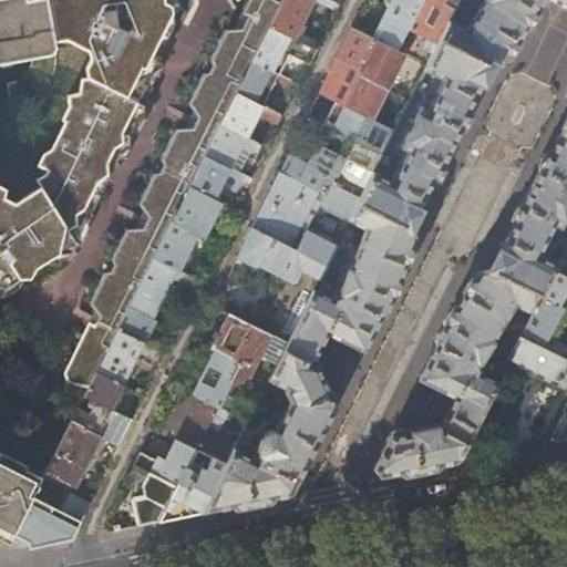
[(0,0),(0,289),(1,290),(76,243),(72,236),(82,216),(92,212),(144,107),(136,103),(151,74),(144,71),(172,13),(171,1),(171,0),(0,0)]
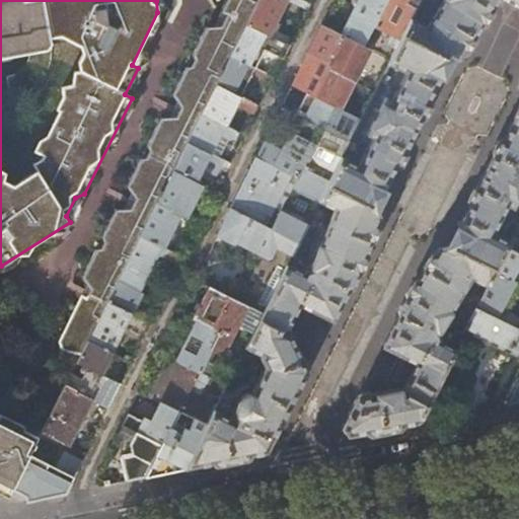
[(73,367),(76,362),(86,341),(87,342),(106,302),(138,239),(140,235),(157,201),(172,170),(187,142),(201,113),(215,84),(230,55),(245,23),(256,0),(232,0),(233,1),(230,8),(233,10),(230,15),(243,21),(240,28),(224,20),(221,27),(215,32),(203,31),(192,55),(194,60),(191,66),(186,67),(174,90),(179,105),(173,120),(156,125),(130,179),(137,197),(130,211),(112,218),(100,240),(102,244),(99,250),(94,252),(83,275),(89,279),(92,285),(86,297),(82,306),(75,306),(58,342),(62,351),(60,356),(61,362),(73,367)]
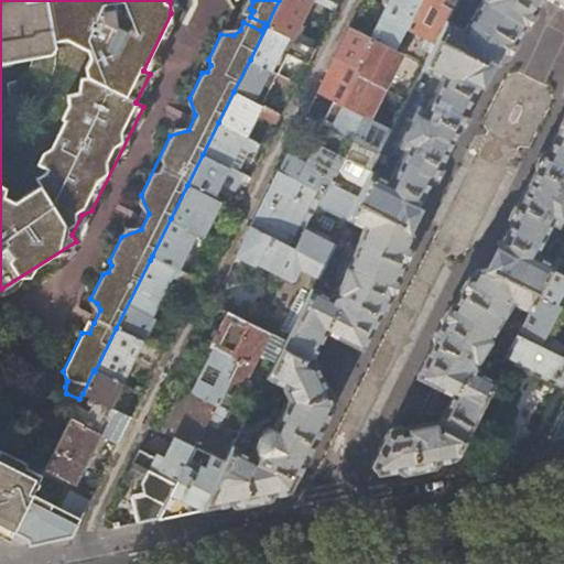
[(563,0),(480,0),(481,1),(462,29),(446,21),(422,71),(440,79),(425,108),(419,106),(398,145),(404,149),(389,179),(372,171),(358,198),(346,223),(361,230),(345,271),(343,272),(335,291),(336,293),(331,295),(328,300),(312,291),(285,343),(277,361),(267,381),(281,388),(281,390),(286,401),(272,429),(270,429),(266,430),(263,431),(259,434),(256,440),(255,444),(255,449),(250,456),(232,447),(225,464),(202,509),(290,491),(327,418),(336,400),(331,389),(327,389),(315,362),(311,360),(325,332),(361,349),(379,315),(381,314),(382,314),(383,313),(413,237),(409,225),(416,209),(430,182),(431,183),(448,148),(467,110),(466,110),(479,83),(480,84),(488,68),(500,64),(522,30),(541,0),(545,0),(563,9),(563,94),(563,96),(563,97),(563,112),(560,123),(545,151),(528,186),(509,223),(510,223),(497,249),(496,249),(488,264),(476,268),(433,336),(433,343),(415,379),(433,387),(425,401),(418,416),(421,418),(422,425),(404,429),(402,425),(390,429),(371,465),(378,474),(454,459),(492,381),(494,380),(478,371),(479,370),(477,364),(477,361),(478,362),(491,340),(490,339),(512,303),(529,311),(537,294),(550,269),(553,262),(537,253),(552,224),(556,227),(563,213),(563,0)]
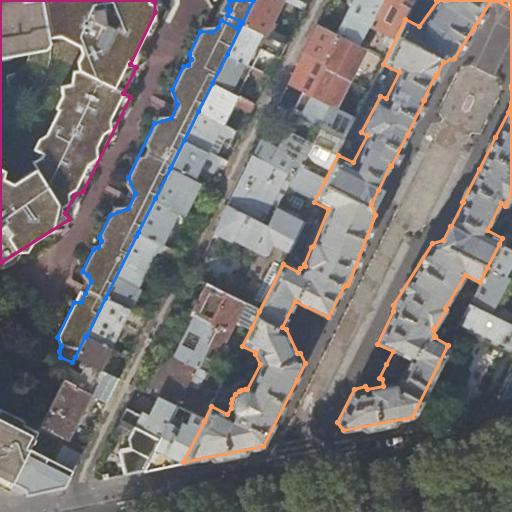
[(280,0),(253,0),(242,23),(264,34),(273,15),(280,0)]
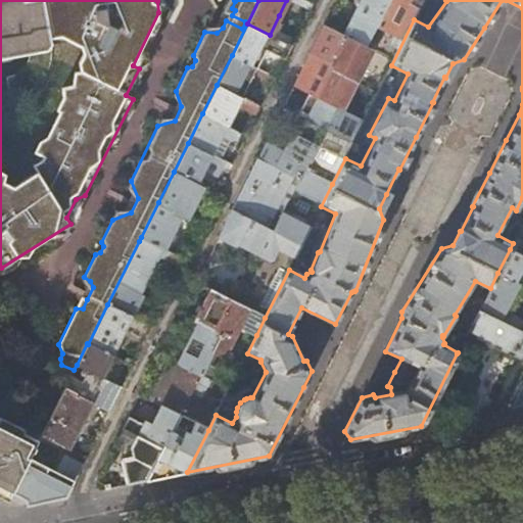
[(297,85),(308,92),(297,115),(301,117),(324,129),(352,143),(391,65),(414,19),(424,0),(388,0),(366,46),(343,35),(325,25),(305,64),(305,70),(297,85)]
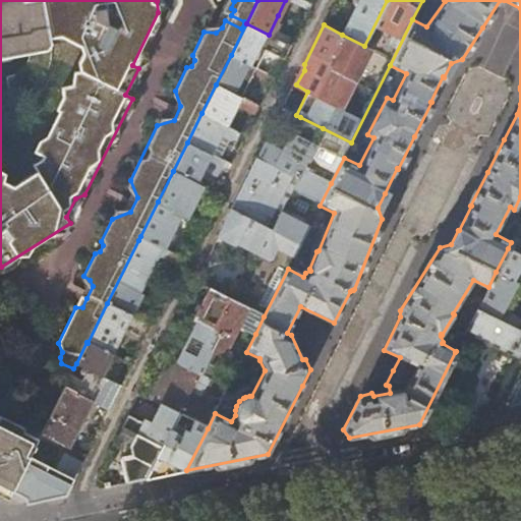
[(303,0),(297,0),(296,4),(309,10),(312,4),(303,0)]
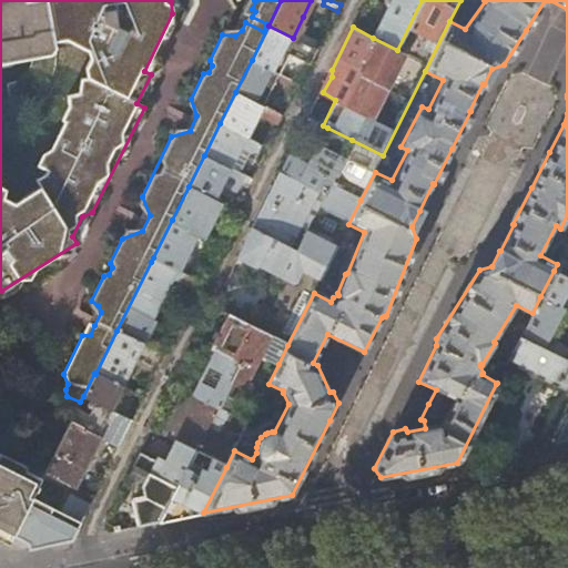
[(392,0),(384,14),(373,38),(397,50),(422,0),(392,0)]
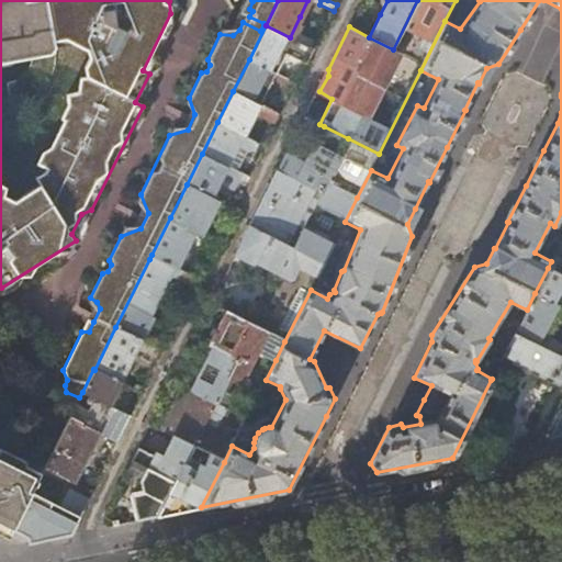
[(307,63),(315,49),(290,37),(266,25),(249,59),(276,72),(282,60),(285,53),(307,63)]
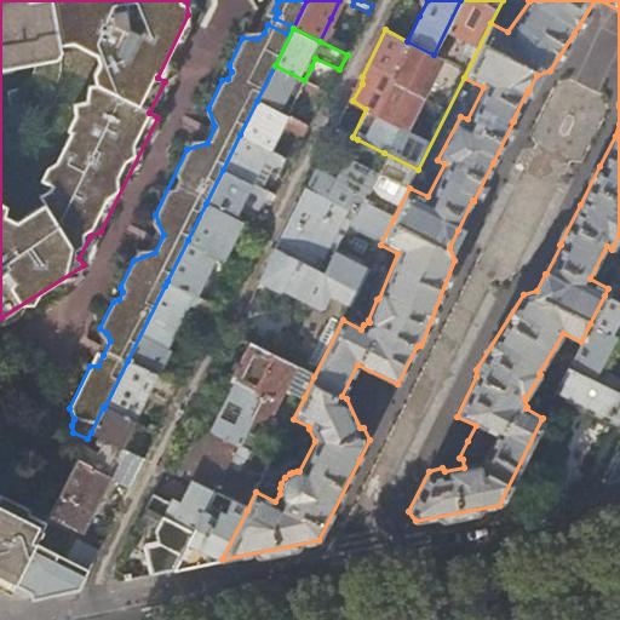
[(320,89),(304,80),(275,65),(257,101),(286,115),(294,99),(300,87),(325,98),(328,92),(320,89)]
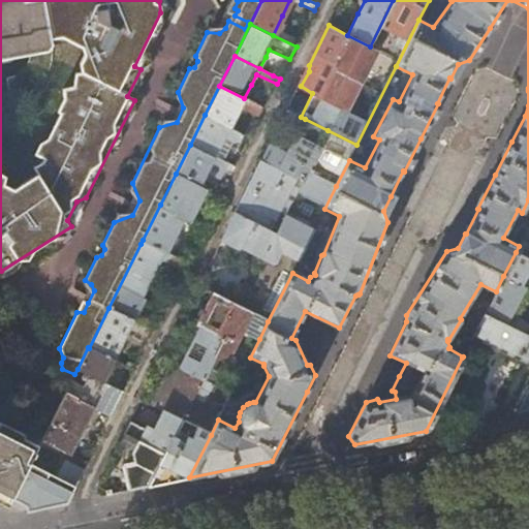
[(205,115),(229,128),(236,115),(244,98),(219,86),(205,115)]
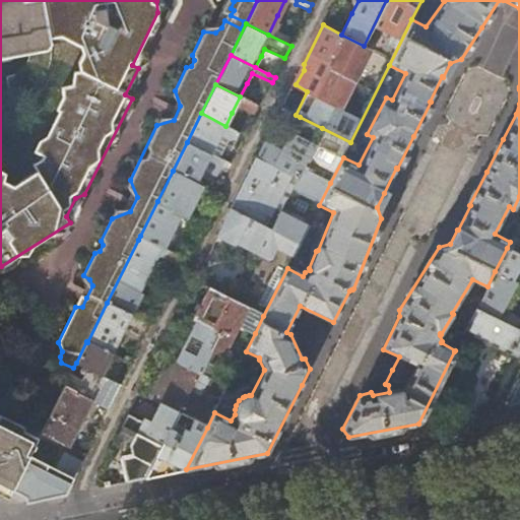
[(234,137),(237,131),(225,126),(201,113),(187,142),(211,154),(221,134),(231,138),(234,137)]
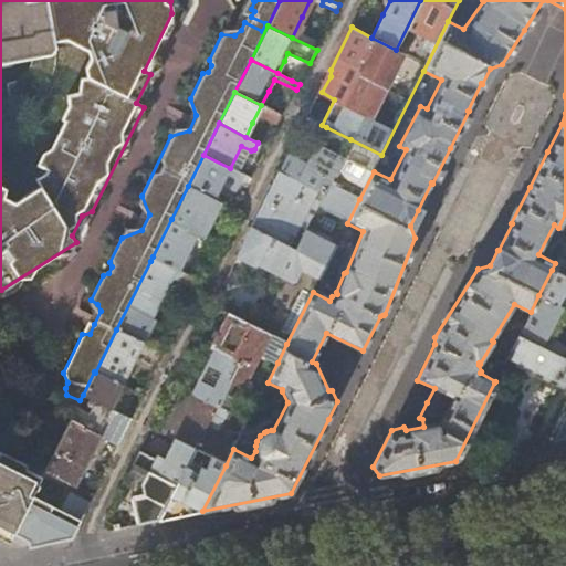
[(308,164),(287,153),(279,171),(324,194),(328,184),(359,199),(374,171),(381,155),(350,139),(326,127),(318,144),(308,164)]
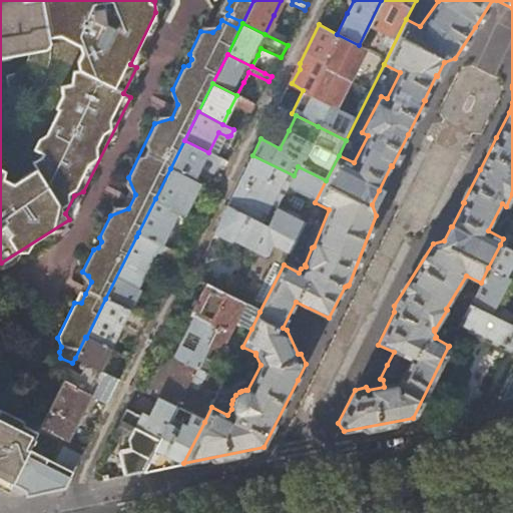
[(222,165),(224,161),(208,152),(184,140),(170,168),(193,180),(201,165),(212,172),(218,163),(222,165)]
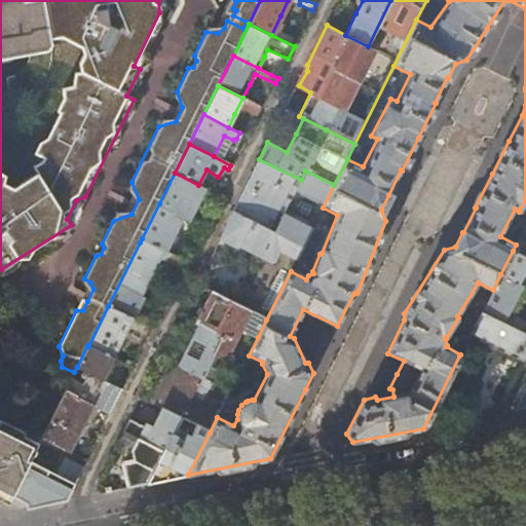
[(301,180),(259,159),(245,187),(233,211),(274,232),(301,180)]
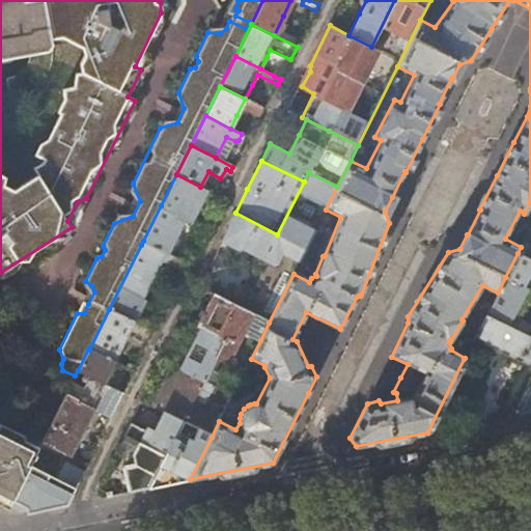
[(337,187),(308,172),(304,182),(277,234),(235,213),(222,240),(231,245),(239,250),(241,249),(262,259),(238,307),(269,323),(294,274),(326,210),(337,187)]
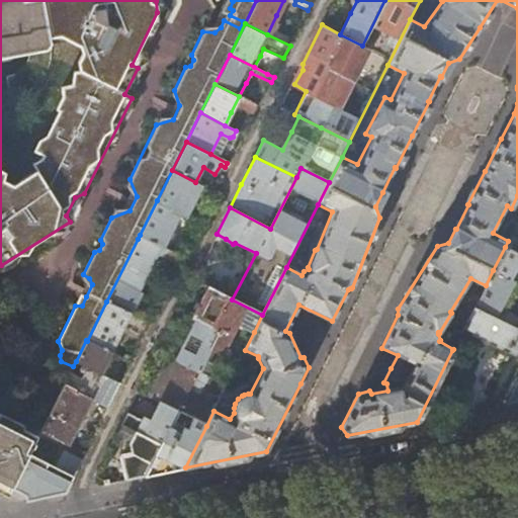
[(191,207),(202,185),(195,182),(172,170),(157,200),(179,213),(186,217),(191,207)]
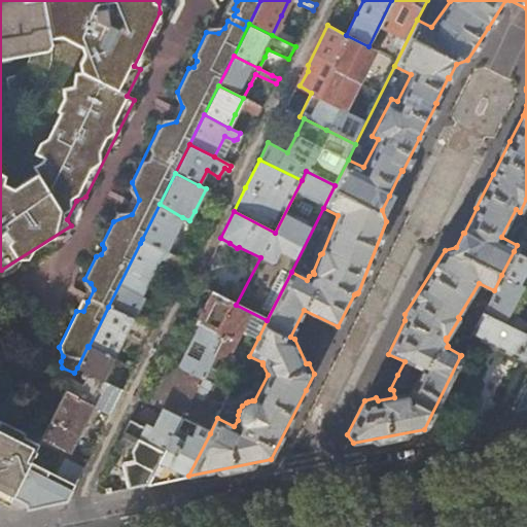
[(176,231),(182,217),(160,204),(142,239),(166,252),(176,231)]
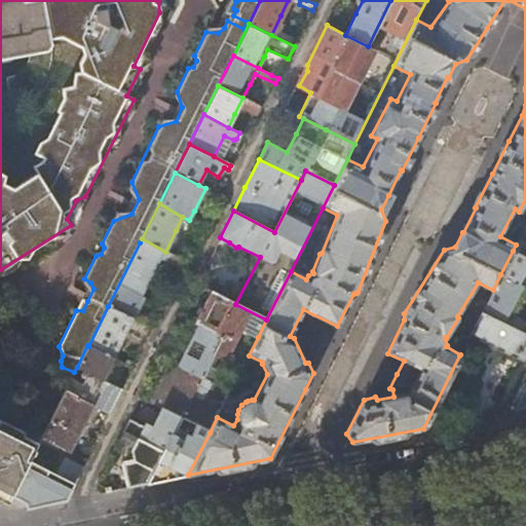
[(176,257),(165,252),(142,238),(140,242),(108,306),(139,322),(142,315),(136,313),(139,306),(144,297),(141,295),(160,258),(182,269),(186,262),(176,257)]
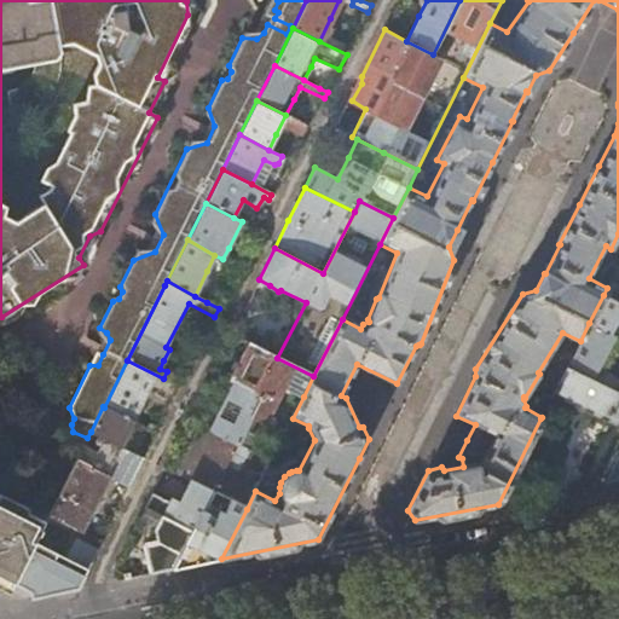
[(618,285),(618,288),(609,283),(607,288),(603,295),(618,302),(618,285)]
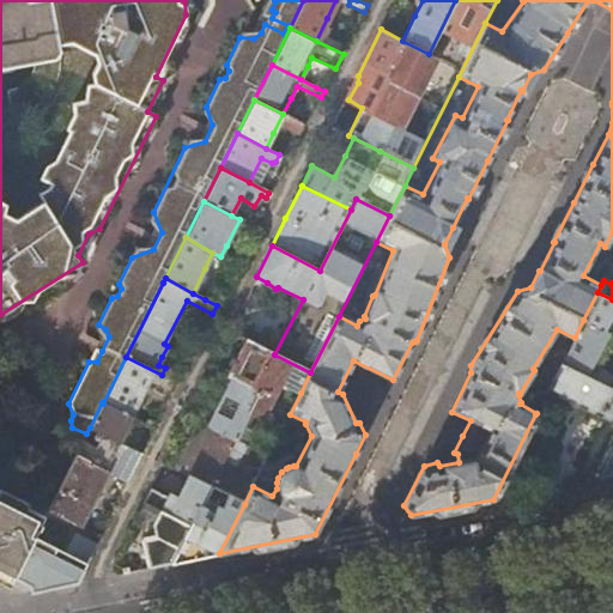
[(612,299),(598,292),(583,320),(605,329),(612,310),(612,299)]
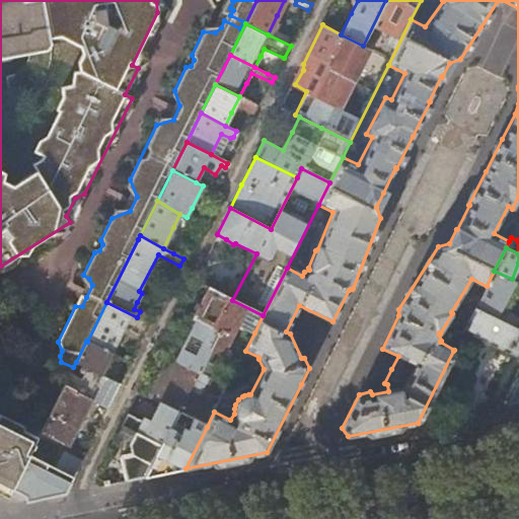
[(186,253),(176,248),(173,253),(183,258),(186,253)]
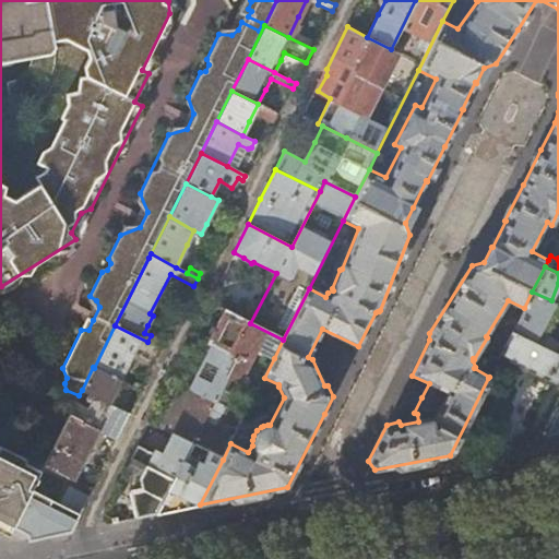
[(535,345),(556,302),(551,300),(532,292),(524,308),(511,333),(535,345)]
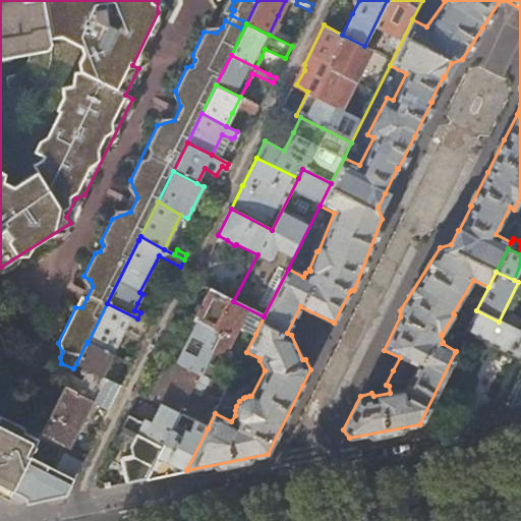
[(223,355),(238,326),(255,334),(264,316),(233,301),(210,289),(199,308),(194,319),(220,334),(212,350),(223,355)]
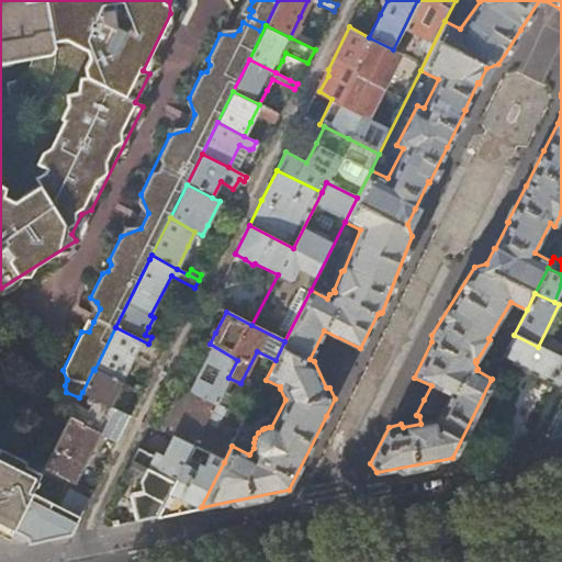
[(122,382),(123,383),(139,350),(158,359),(163,350),(148,344),(115,327),(94,370),(122,382)]
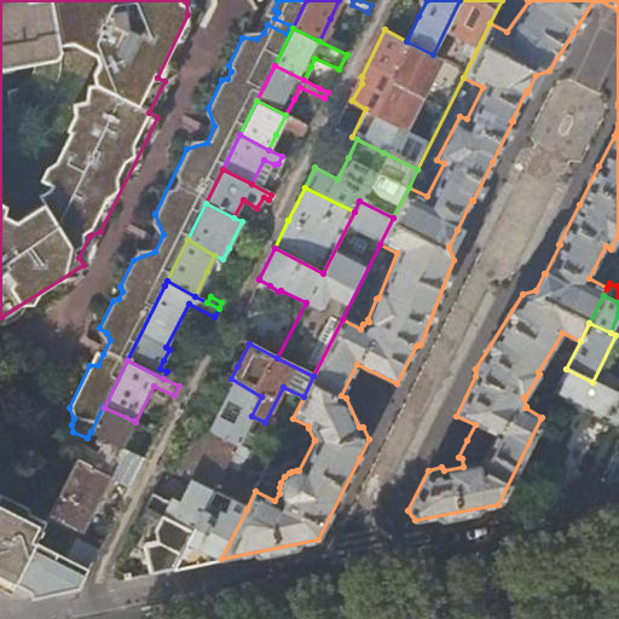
[(618,420),(618,395),(601,387),(593,382),(566,369),(553,395),(542,417),(541,418),(603,450),(618,420)]
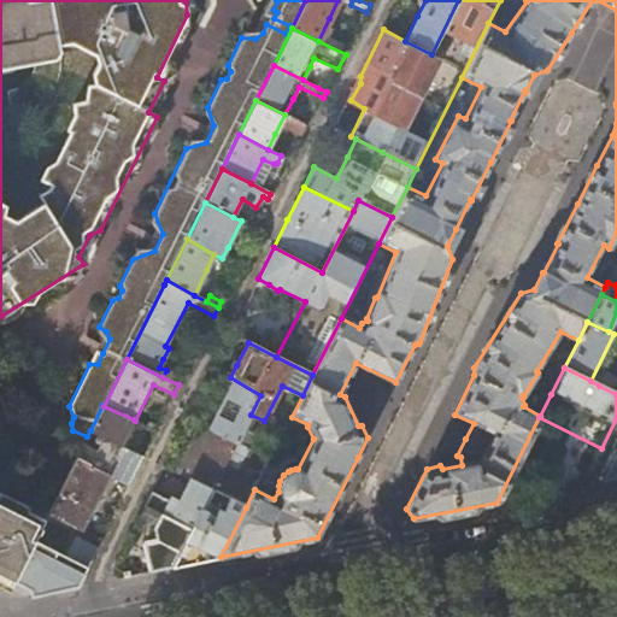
[(209,429),(236,444),(251,415),(260,395),(230,377),(225,375),(209,406),(200,424),(209,429)]
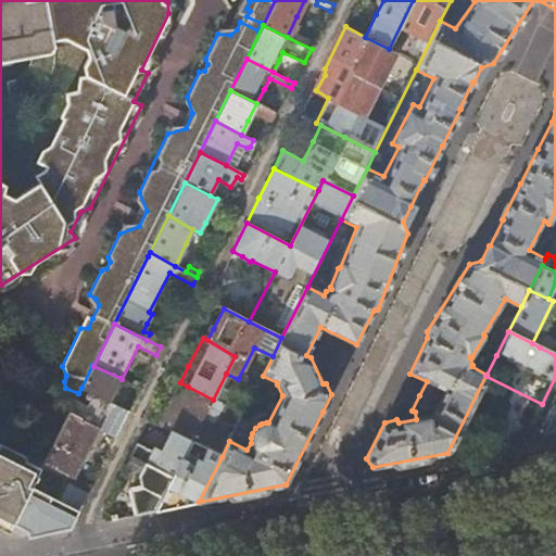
[(547,343),(543,341),(540,348),(555,355),(555,342),(550,340),(547,343)]
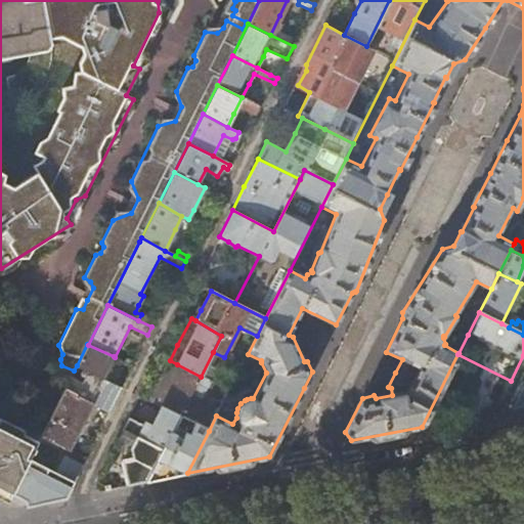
[(77,365),(102,379),(110,363),(114,356),(88,345),(87,344),(77,365)]
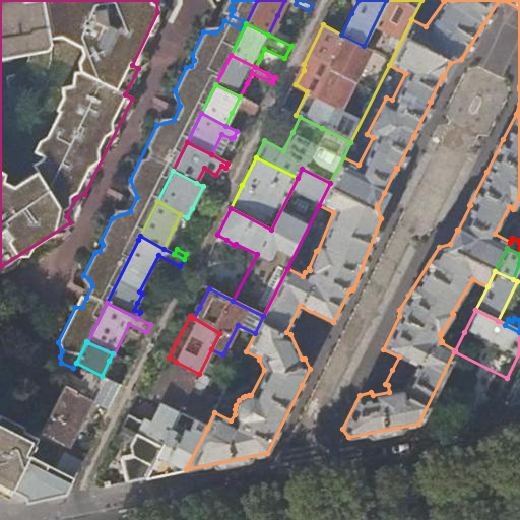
[(221,398),(226,388),(199,374),(176,362),(164,384),(155,401),(159,403),(179,412),(193,419),(207,428),(214,412),(217,407),(200,398),(204,390),(221,398)]
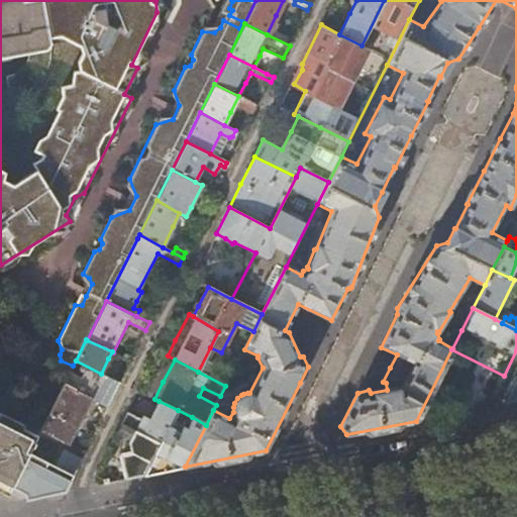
[(113,396),(119,383),(101,374),(76,360),(73,366),(64,384),(92,398),(108,406),(113,396)]
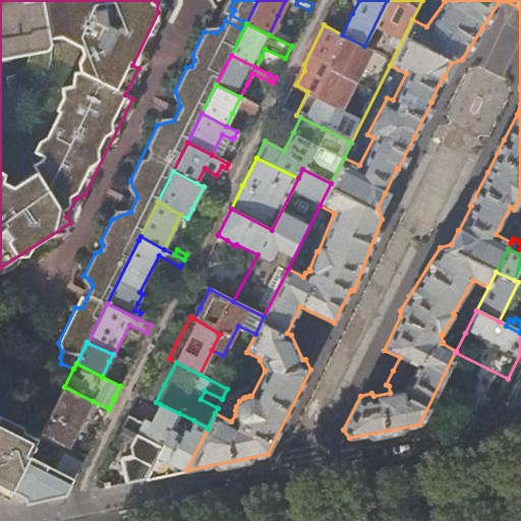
[(520,370),(502,408),(520,404),(520,370)]
